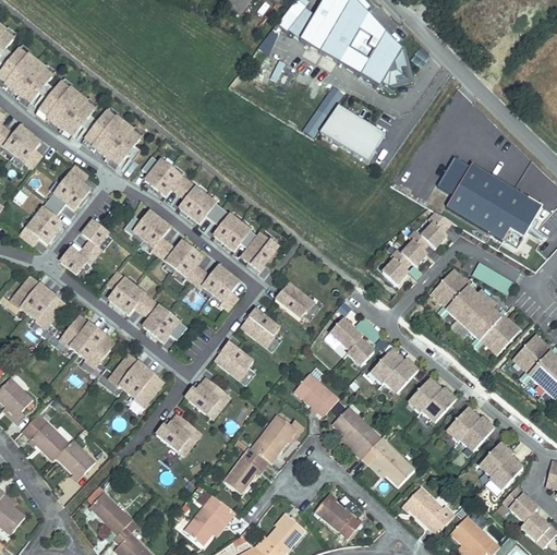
[(240,13),(250,0),(222,0),(240,13)]
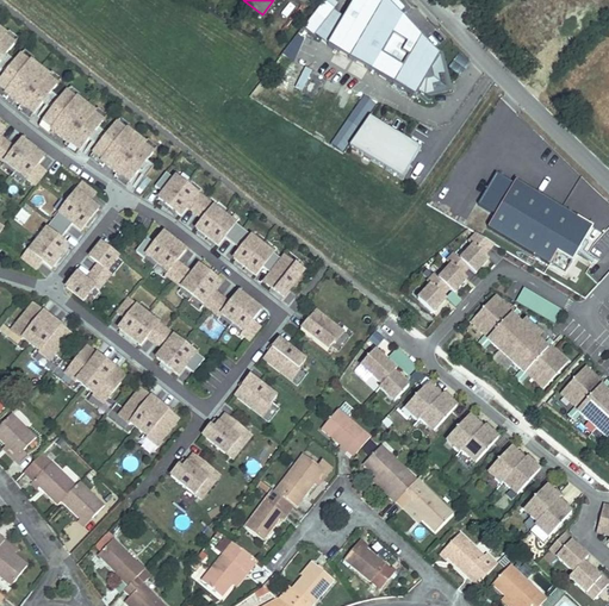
[(314,33),(339,1),(337,0),(322,0),(303,25),(314,33)]
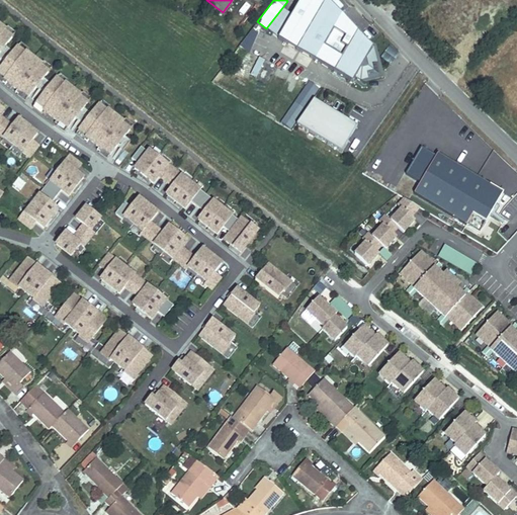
[(298,0),(278,36),(352,80),(355,75),(360,78),(381,73),(374,45),(331,0),(298,0)]
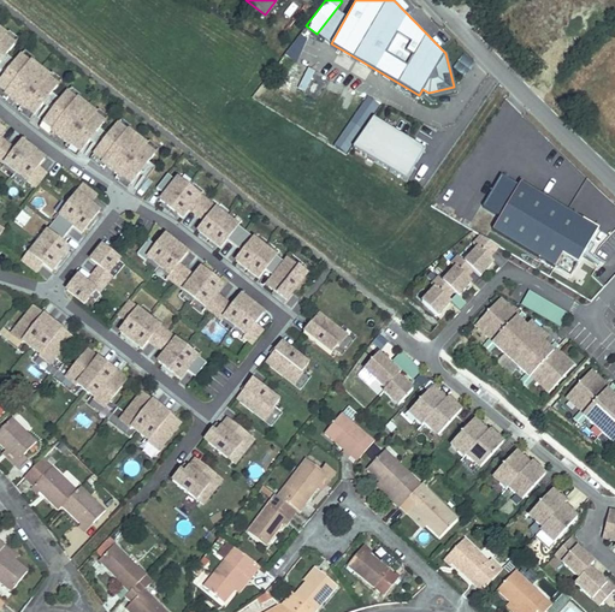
[(0,59),(5,52),(13,42),(4,35),(5,33),(0,29),(0,59)]
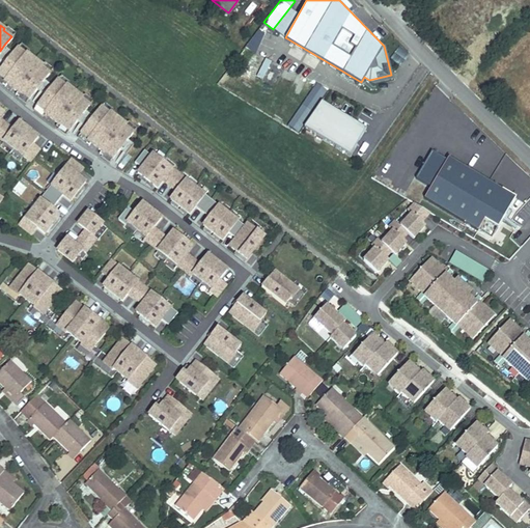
[(394,77),(386,43),(384,46),(391,75),(369,80),(373,82),(394,77)]
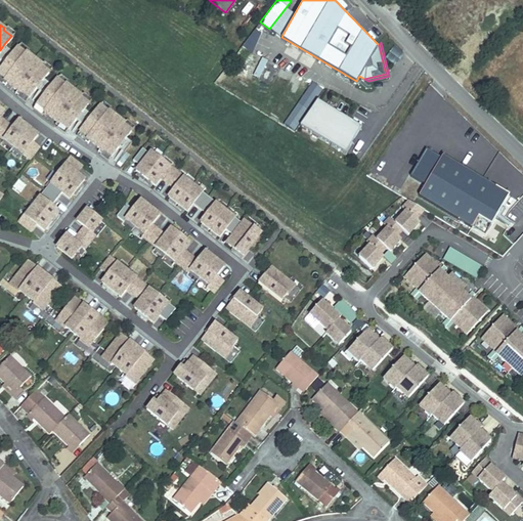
[(0,58),(4,61),(12,51),(4,44),(0,50),(0,58)]
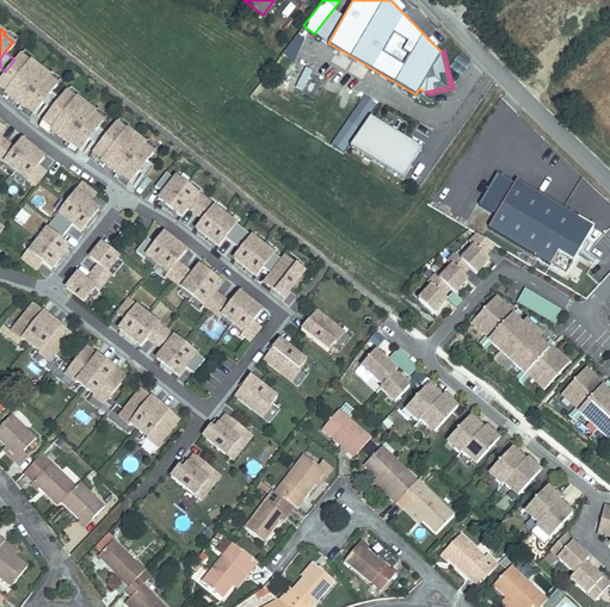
[(50,90),(56,82),(47,75),(48,74),(30,60),(29,61),(19,54),(14,60),(5,72),(0,78),(0,86),(6,91),(5,92),(23,106),(24,105),(34,112),(42,101),(50,90)]
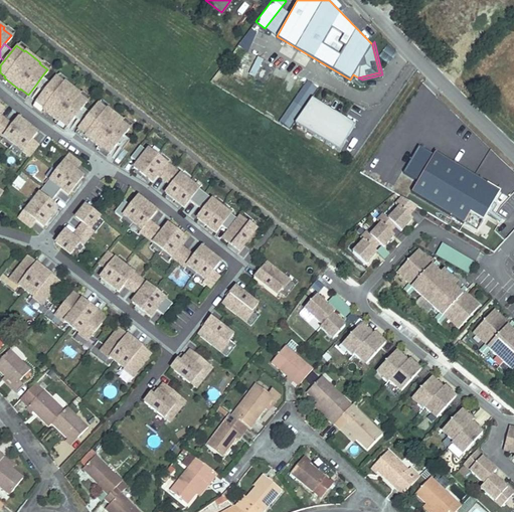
[(246,78),(262,87),(273,63),(243,48),(232,70),(247,78),(246,78)]
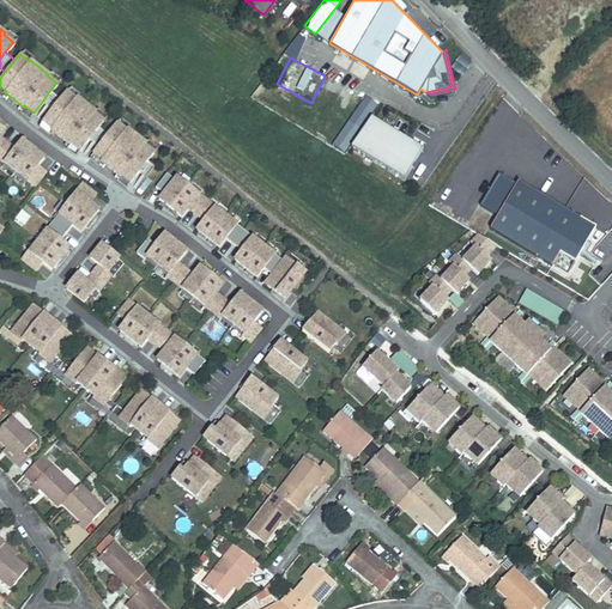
[(98,126),(103,120),(94,113),(95,110),(77,96),(76,97),(66,90),(60,97),(52,109),(42,120),(52,127),(50,128),(70,144),(71,141),(79,148),(88,138),(98,126)]
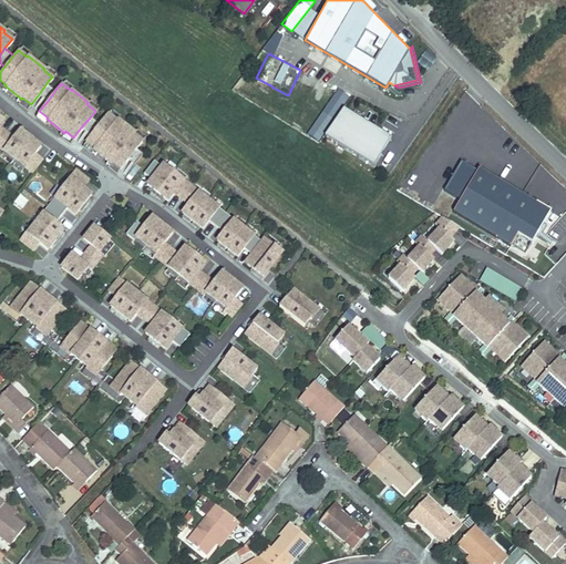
[(48,101),(55,90),(47,83),(39,94),(48,101)]
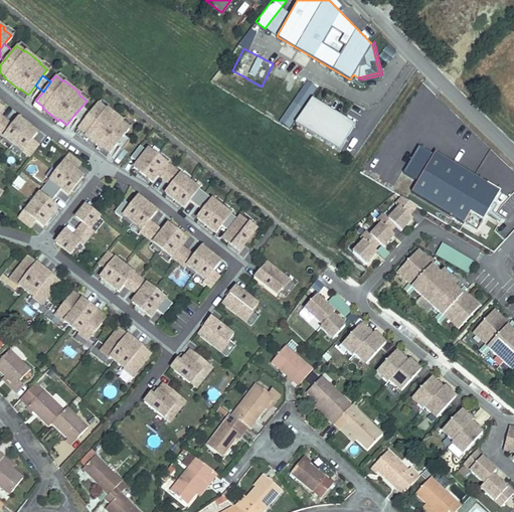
[(338,149),(354,124),(310,98),(293,122),(338,149)]
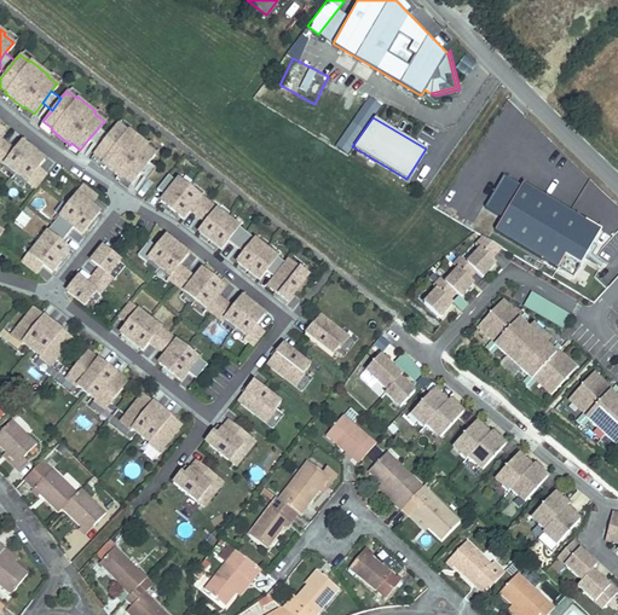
[(139,172),(148,160),(155,152),(145,145),(146,143),(128,128),(127,129),(117,122),(108,134),(98,146),(93,152),(103,160),(102,162),(120,177),(122,174),(131,183),(139,172)]
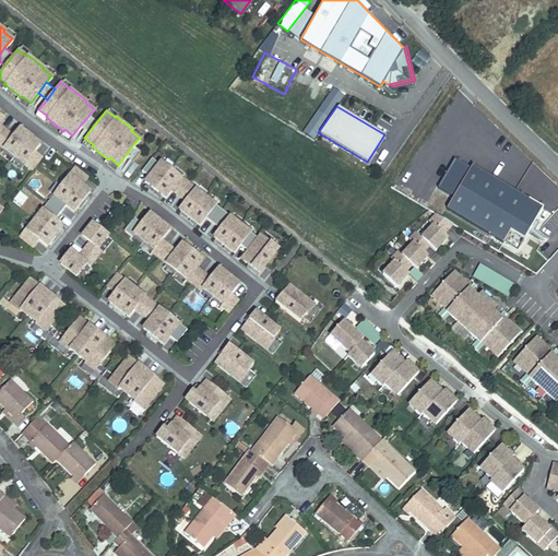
[(0,143),(31,167),(40,155),(34,149),(39,142),(20,126),(13,133),(0,123),(0,120),(3,117),(0,114),(0,143)]
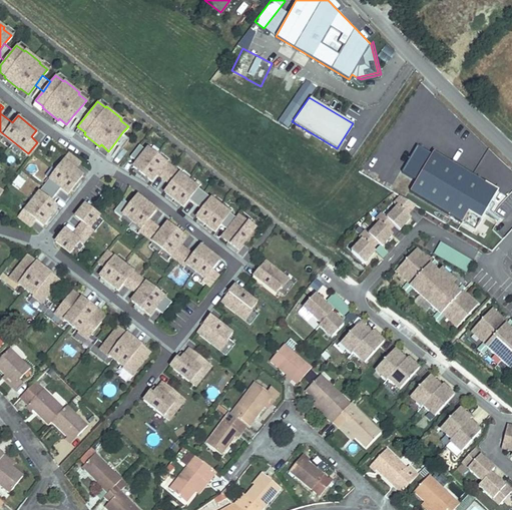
[(81,121),(89,111),(82,105),(73,115),(81,121)]
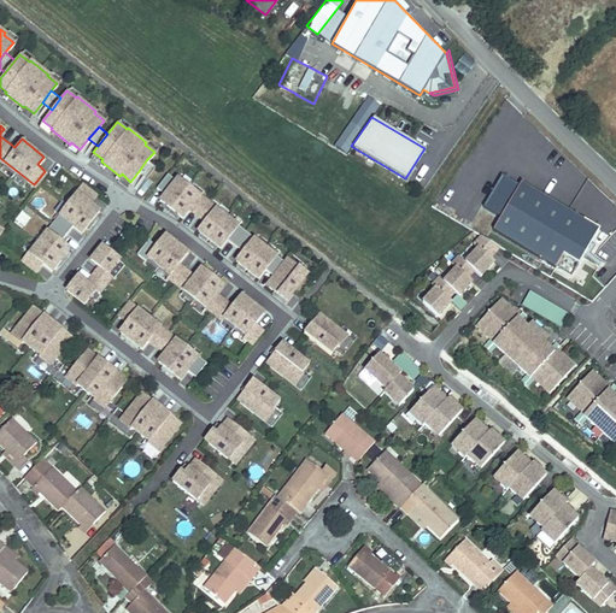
[(146,176),(154,165),(147,159),(139,171),(146,176)]
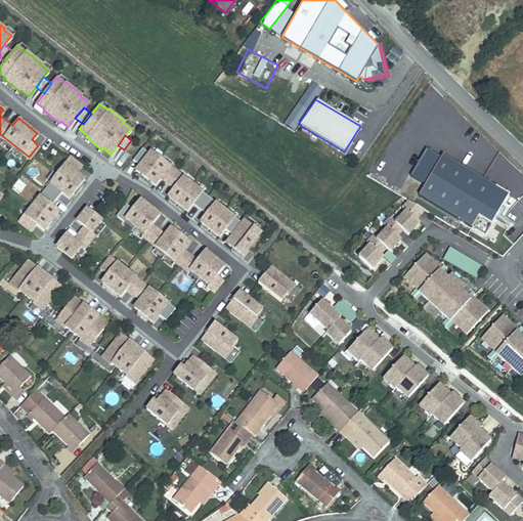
[(233,215),(169,164),(150,149),(148,152),(141,145),(132,158),(139,163),(135,168),(154,183),(160,175),(173,186),(167,193),(186,209),(192,201),(206,212),(200,219),(219,234),(225,226),(231,232),(225,240),(243,253),(260,230),(244,217),(241,220),(233,215)]
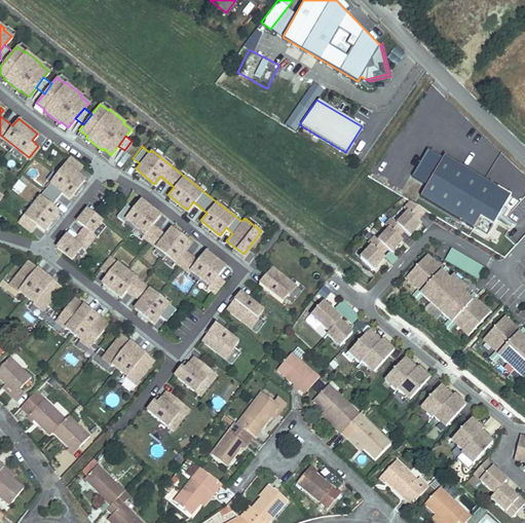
[(419,194),(486,234),(510,194),(443,155),(441,157),(426,148),(411,174),(425,183),(419,194)]
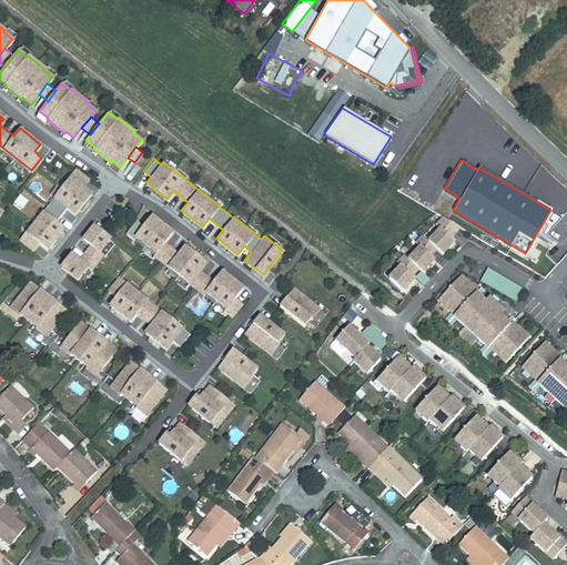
[(63,226),(56,220),(67,205),(74,212),(91,192),(82,184),(88,178),(76,168),(69,175),(70,175),(42,210),(42,211),(27,231),(26,230),(20,238),(32,248),(39,241),(47,248),(63,226)]
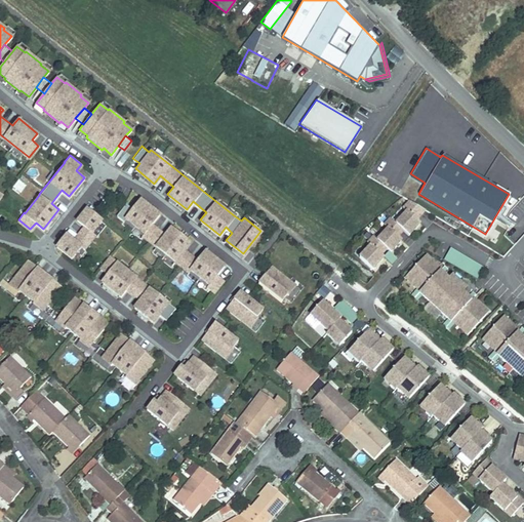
[(184,248),(190,241),(170,226),(165,233),(152,223),(159,212),(140,198),(132,207),(125,202),(116,214),(123,219),(125,217),(144,232),(142,234),(189,271),(191,269),(208,283),(207,285),(214,291),(224,279),(216,274),(225,264),(205,249),(197,258),(184,248)]
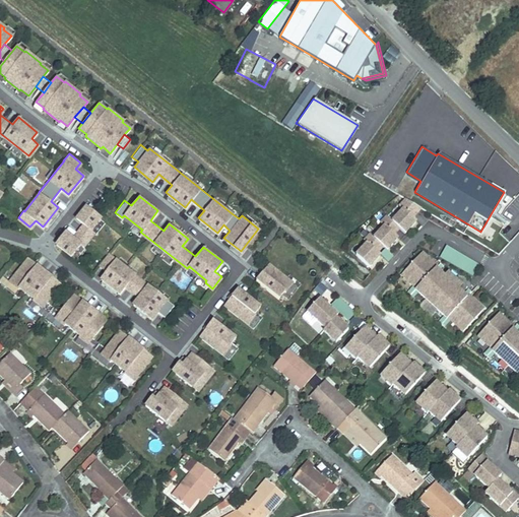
[(401,208),(390,219),(398,227),(404,232),(415,219),(411,216),(419,207),(404,198),(397,205),(401,208)]
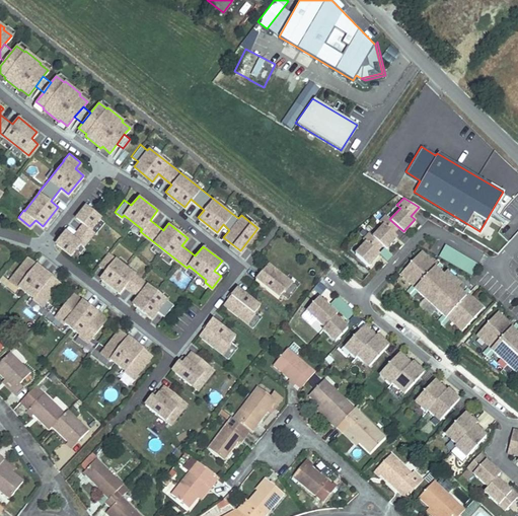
[(71,253),(80,242),(83,244),(94,231),(91,228),(100,216),(85,205),(76,216),(83,222),(73,235),(65,229),(56,242),(71,253)]
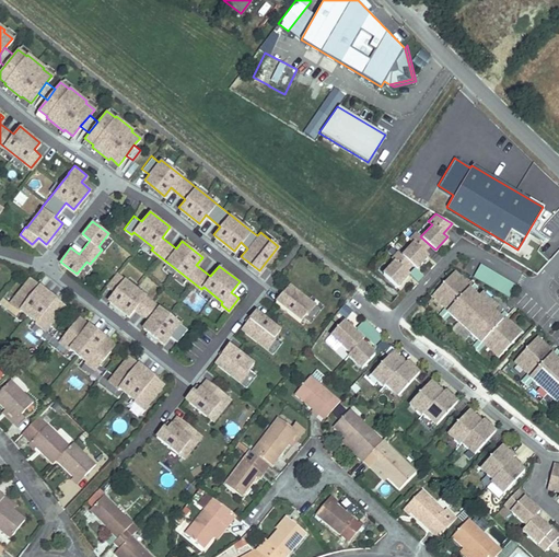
[(420,236),(415,231),(408,239),(412,242),(400,255),(411,264),(415,268),(427,255),(423,251),(429,244),(420,236)]
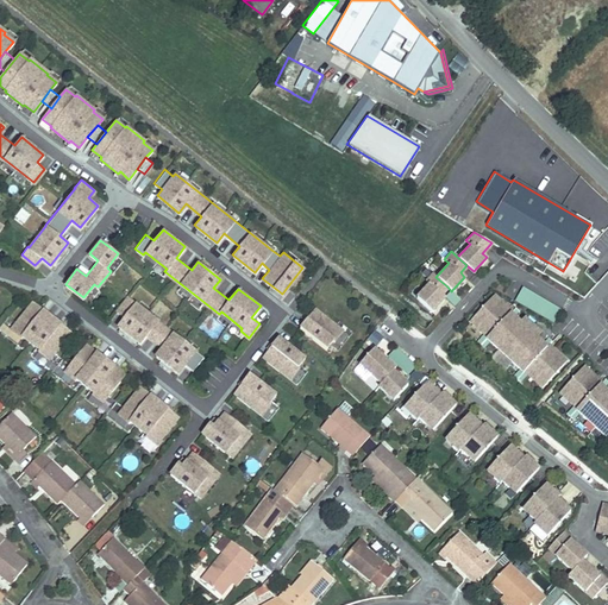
[(440,294),(447,287),(436,277),(432,272),(425,281),(428,283),(415,297),(431,312),(444,297),(440,294)]
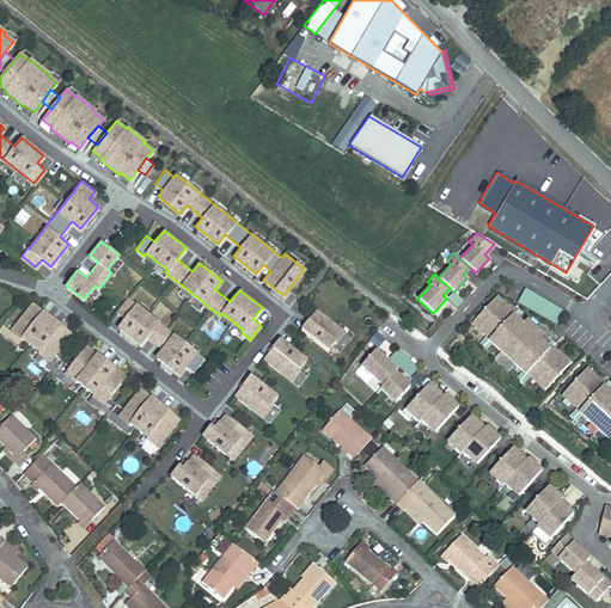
[(517,300),(555,321),(562,307),(524,286),(517,300)]
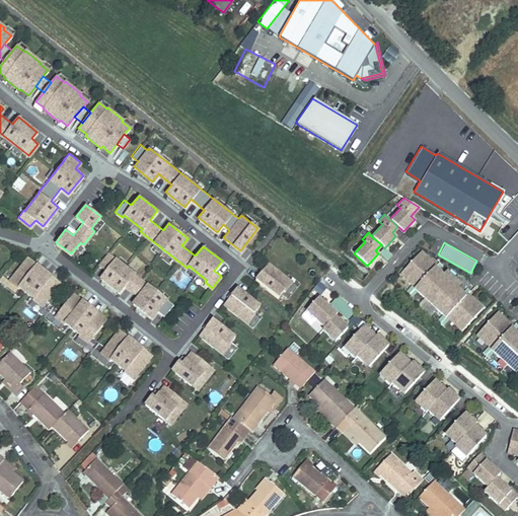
[(432,262),(420,250),(398,273),(411,284),(414,287),(413,288),(416,291),(442,315),(445,317),(446,316),(449,318),(461,329),(482,307),(469,295),(455,311),(452,308),(463,296),(460,292),(435,270),(432,267),(420,280),(417,277),(432,262)]
